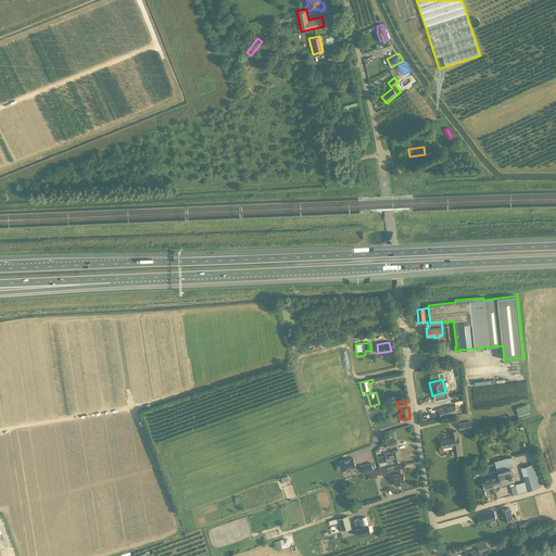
[(439,411),(431,413),(432,420),(441,418),(456,414),(456,418),(464,417),(463,414),(467,414),(465,403),(439,408),(439,411)]
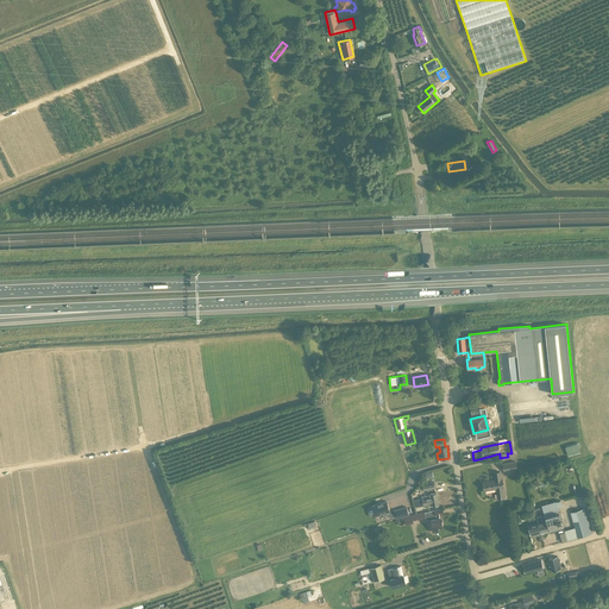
[(579,453),(577,444),(565,446),(569,457),(579,453)]
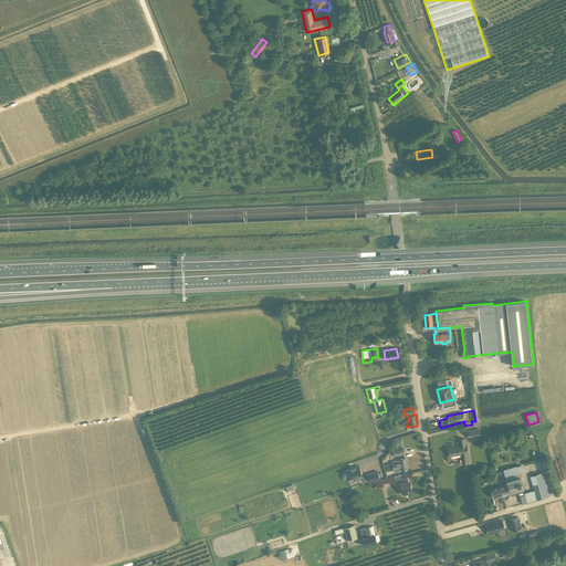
[(480,429),(467,431),(469,439),(481,437),(480,429)]
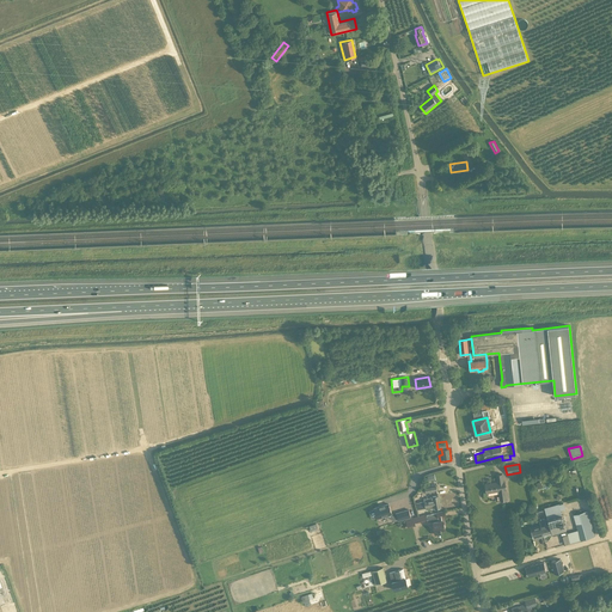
[(506,490),(505,481),(503,482),(502,475),(496,475),(497,482),(485,484),(487,494),(499,491),(501,501),(507,500),(505,490),(506,490)]
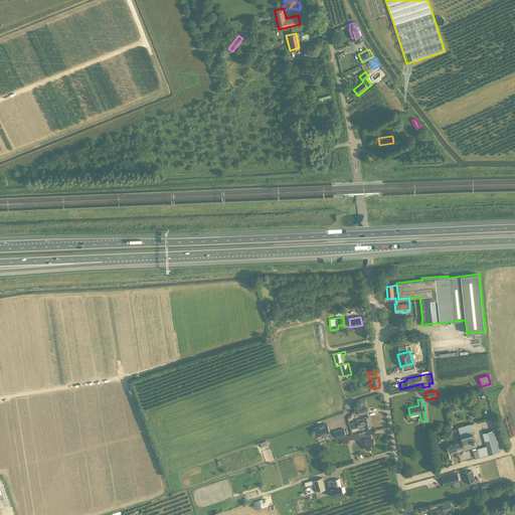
[(364,418),(357,419),(358,428),(365,427),(366,427),(371,426),(369,416),(364,417),(364,418)]
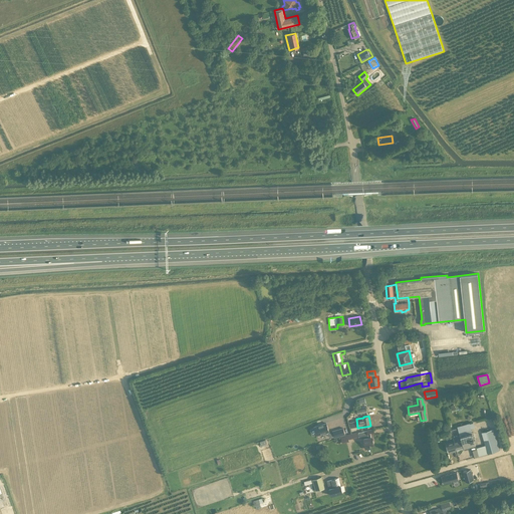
[(334,436),(333,434),(331,435),(328,433),(328,432),(329,432),(326,423),(314,427),(317,435),(325,433),(326,435),(330,437),(334,436)]
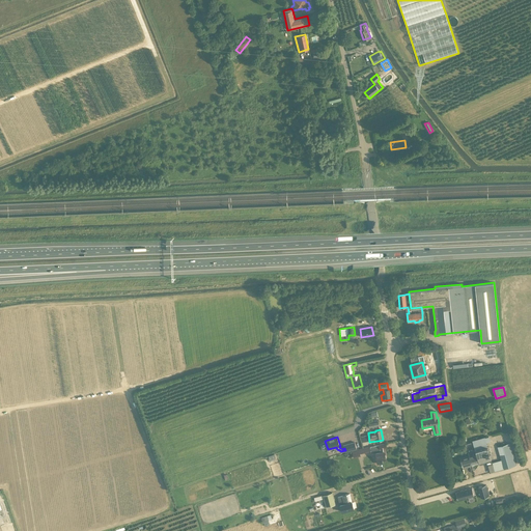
[(475,450),(487,447),(485,438),(473,442),(475,450)]
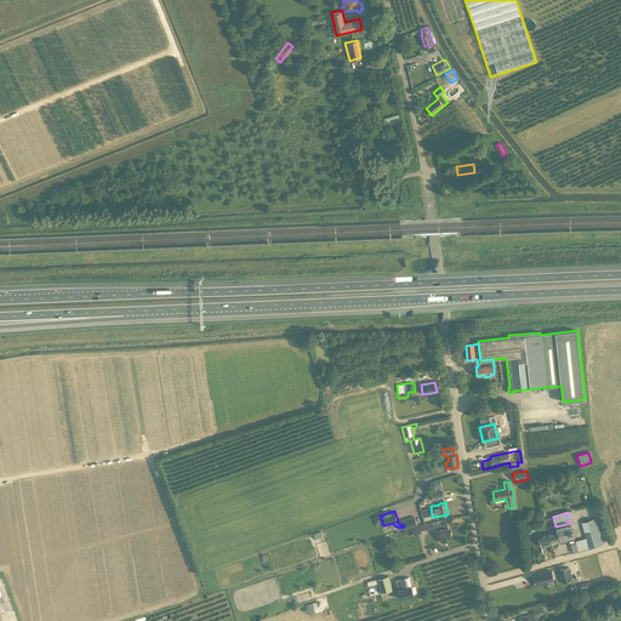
[(415,517),(402,520),(403,524),(404,527),(404,529),(417,524),(415,517)]
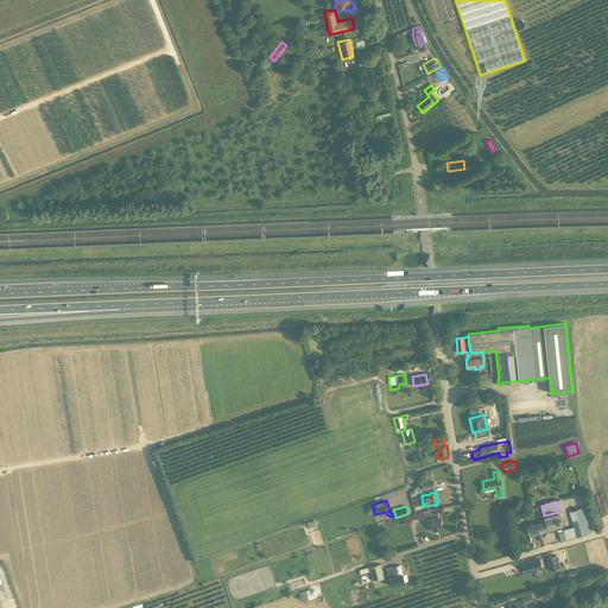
[(429,511),(423,512),(425,520),(430,519),(431,523),(430,523),(429,524),(429,525),(430,526),(430,527),(431,529),(432,529),(432,532),(438,531),(438,527),(442,526),(442,520),(443,520),(442,513),(443,513),(442,507),(434,508),(434,510),(429,511)]
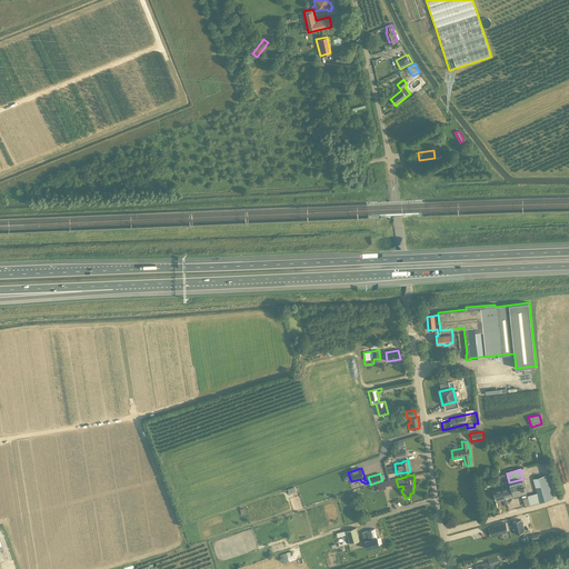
[(501,485),(502,489),(505,499),(513,496),(513,498),(519,497),(519,495),(527,492),(522,479),(509,482),(507,482),(505,475),(499,477),(501,485)]
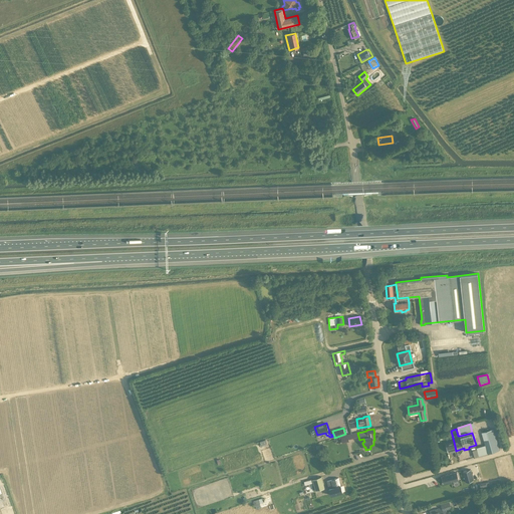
[(493,430),(482,433),(485,446),(488,454),(499,450),(493,430)]
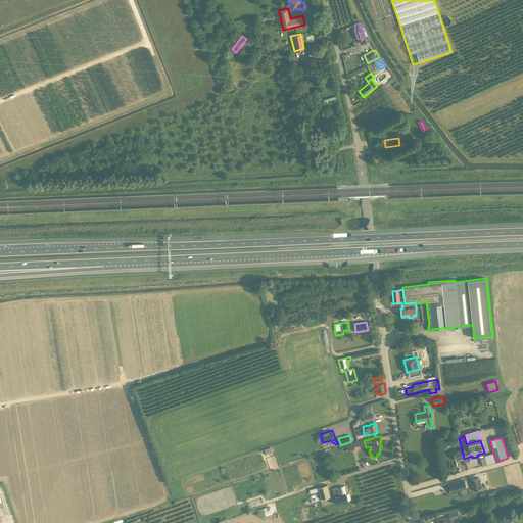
[(456,461),(464,459),(462,449),(454,452),(456,461)]
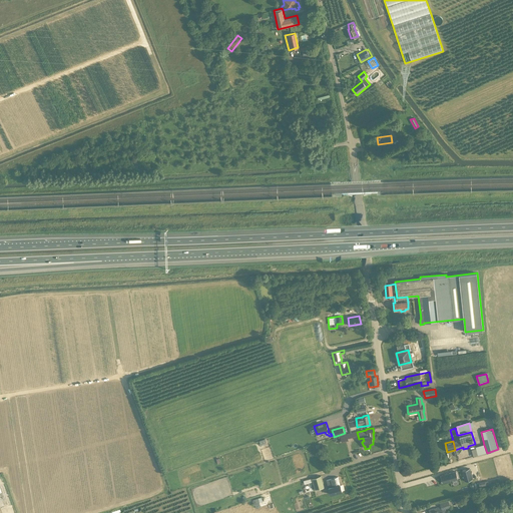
[(484,445),(475,447),(476,448),(476,449),(478,455),(479,455),(485,453),(487,453),(486,452),(484,445)]
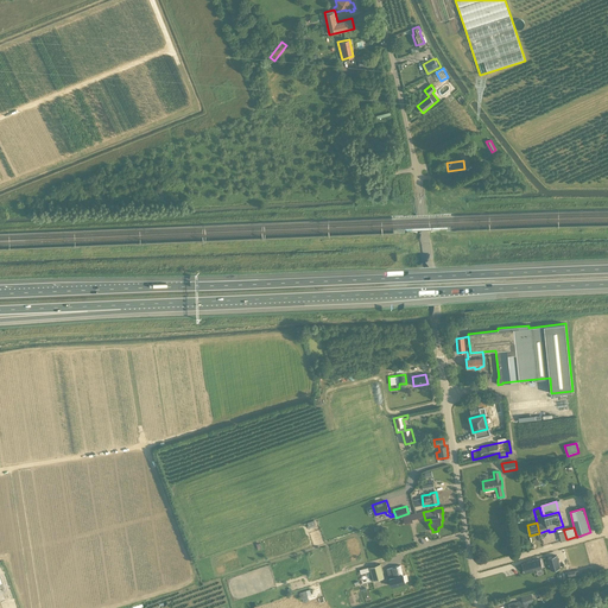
[(556,556),(548,558),(551,571),(559,568),(556,556)]
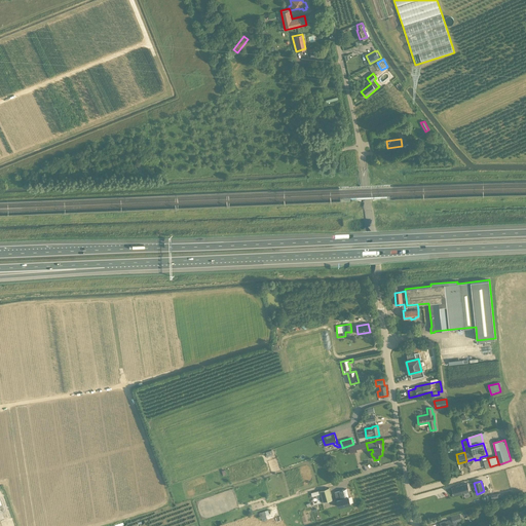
[(453,495),(470,491),(467,484),(451,488),(453,495)]
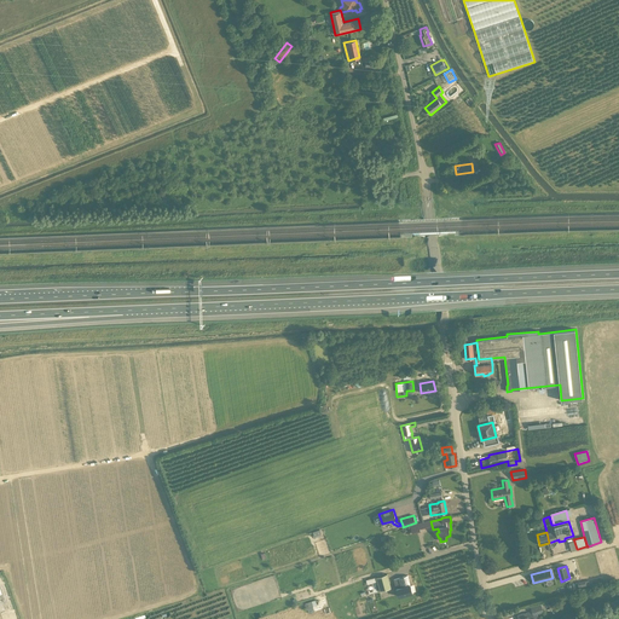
[(408,576),(394,579),(399,596),(412,593),(410,585),(408,576)]
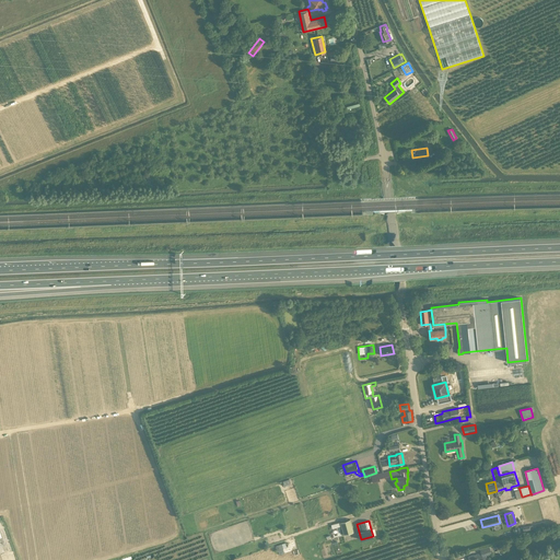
[(352,526),(342,528),(343,535),(353,532),(352,526)]
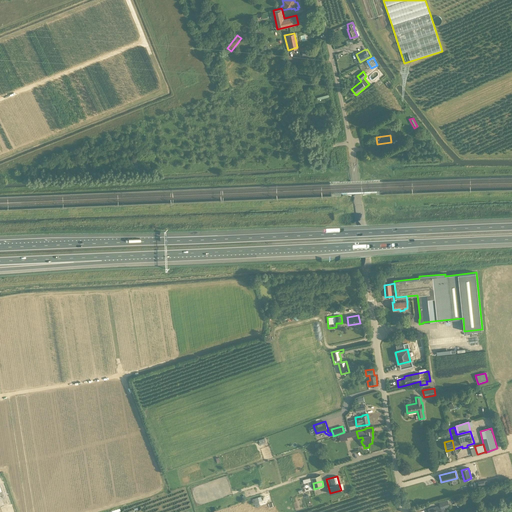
[(441,511),(441,509),(449,507),(448,500),(439,503),(440,505),(432,508),(433,511),(434,511),(441,511)]
